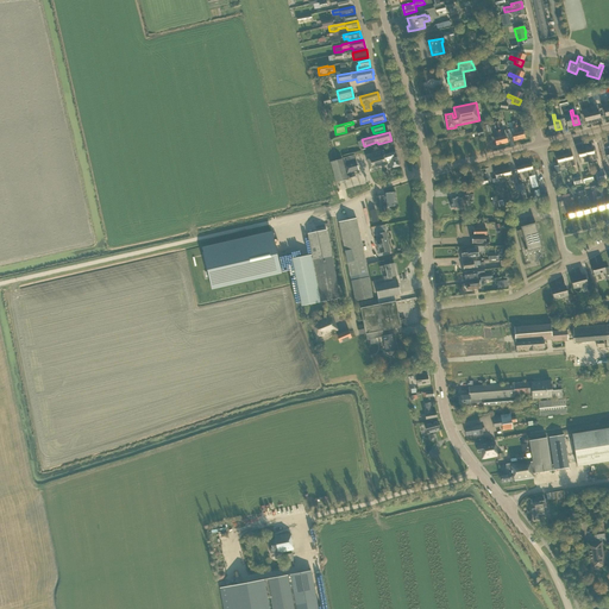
[(588,156),(589,156),(592,155),(594,161),(597,159),(595,154),(595,155),(594,148),(585,150),(588,156)]
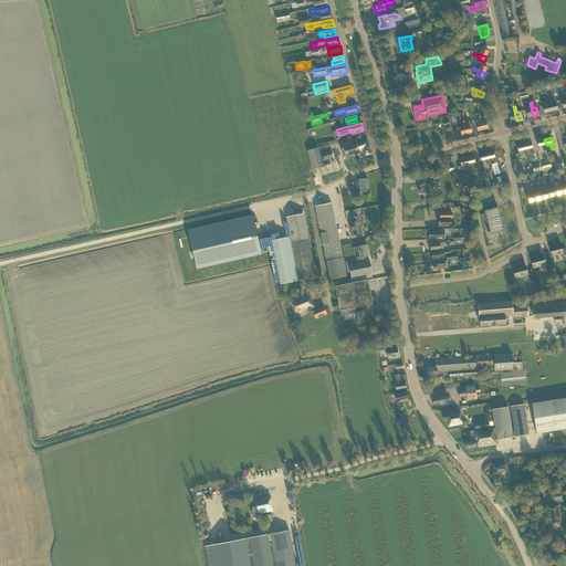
[(546,145),(544,139),(536,142),(538,147),(544,146),(545,150),(548,150),(547,145),(546,145)]
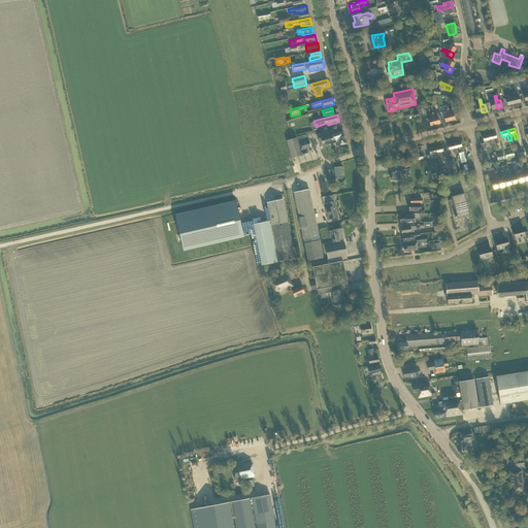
[(333,145),(336,144),(336,146),(347,143),(343,131),(318,138),(321,149),(333,145)]
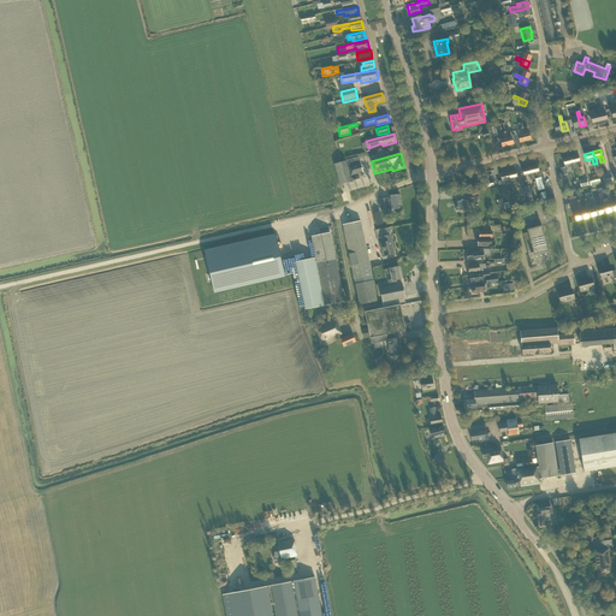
[(570,157),(572,164),(574,164),(578,163),(579,167),(582,167),(580,161),(579,155),(570,157)]
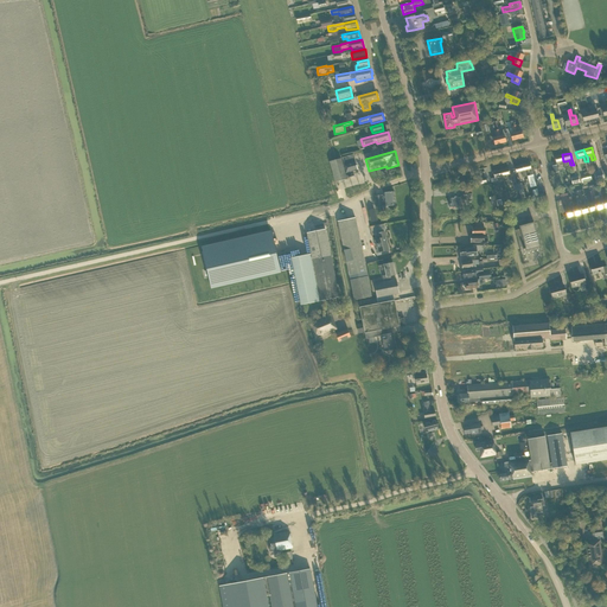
[(342,158),(346,173),(358,170),(353,154),(342,158)]
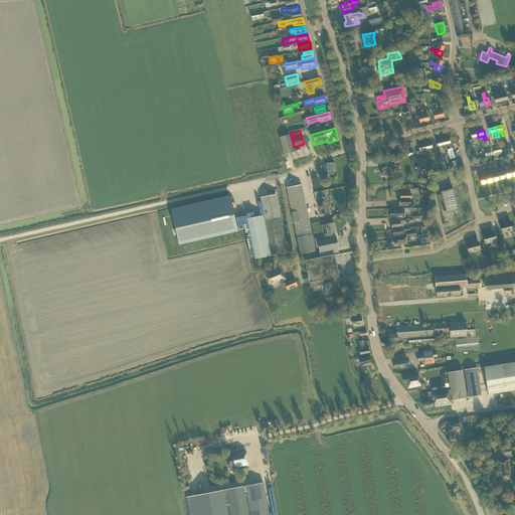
[(478,137),(477,131),(470,133),(472,138),(477,137),(478,142),(481,141),(480,137),(478,137)]
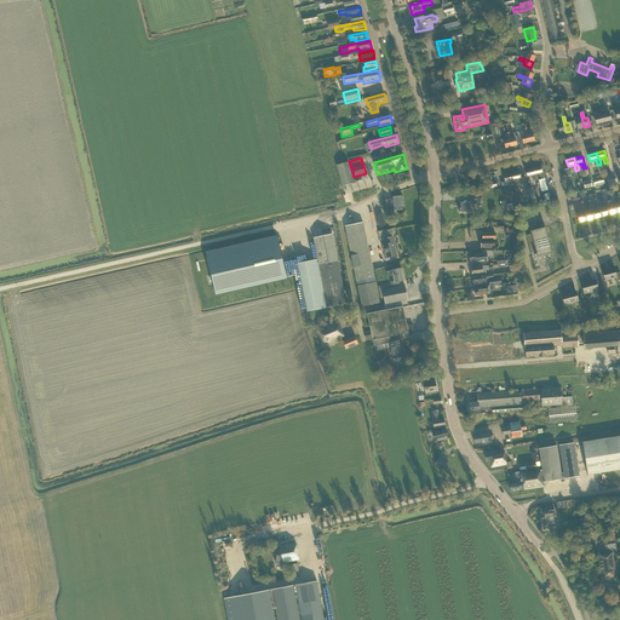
[(348,162),(337,165),(343,187),(355,183),(348,162)]
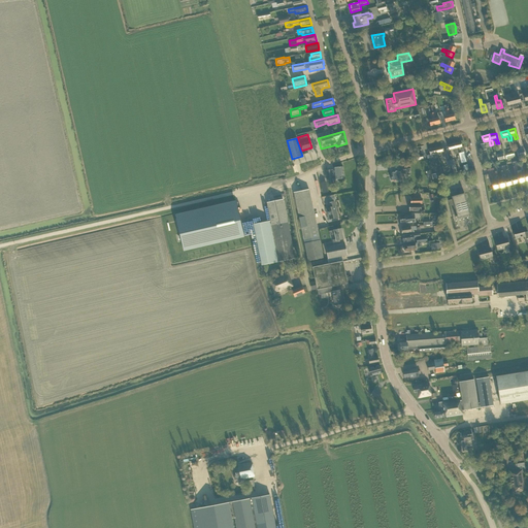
[(461,153),(464,152),(463,146),(462,147),(461,141),(454,143),(456,149),(457,149),(460,147),(461,153)]
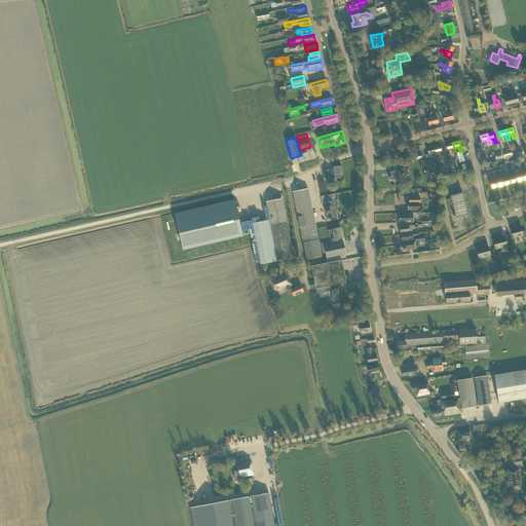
[(455,148),(454,148),(452,143),(446,145),(447,150),(452,149),(454,153),(456,153),(455,148)]
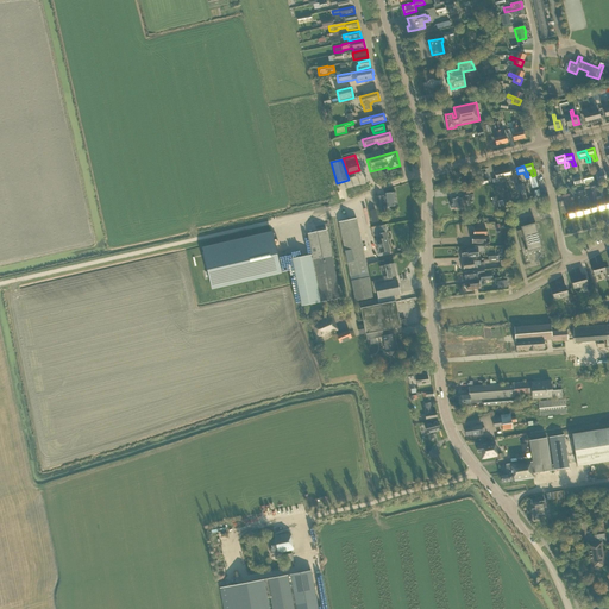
[(510,169),(502,170),(504,177),(509,176),(510,181),(514,181),(513,175),(512,175),(510,169)]
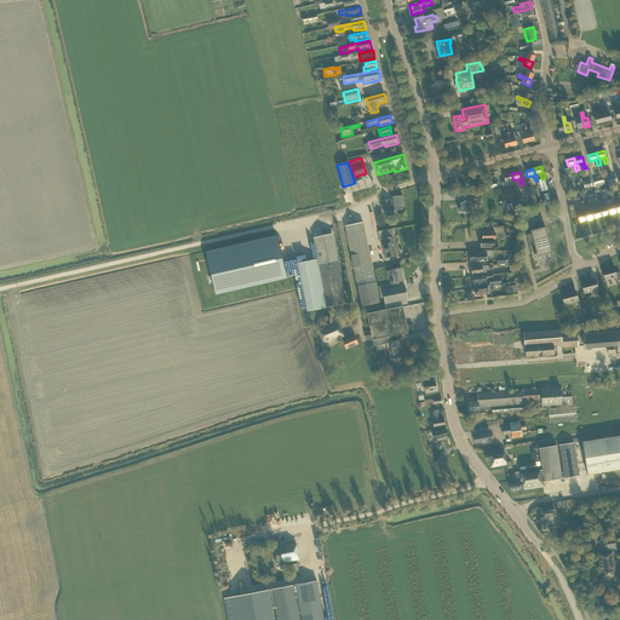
[(514,181),(511,173),(504,176),(505,182),(501,183),(503,187),(509,184),(507,182),(514,181)]
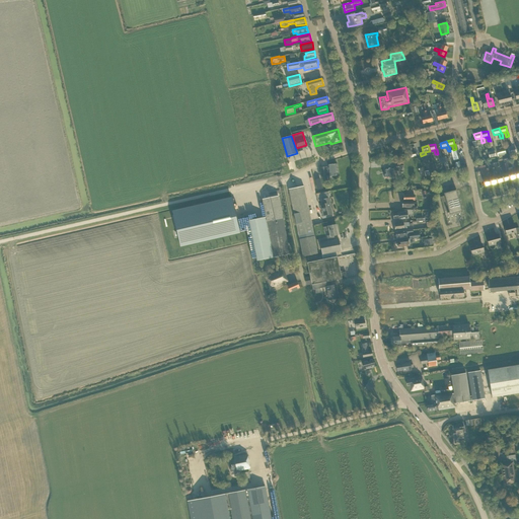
[(384,168),(385,178),(394,177),(394,171),(399,171),(399,168),(403,168),(403,161),(396,161),(396,168),(394,168),(384,168)]
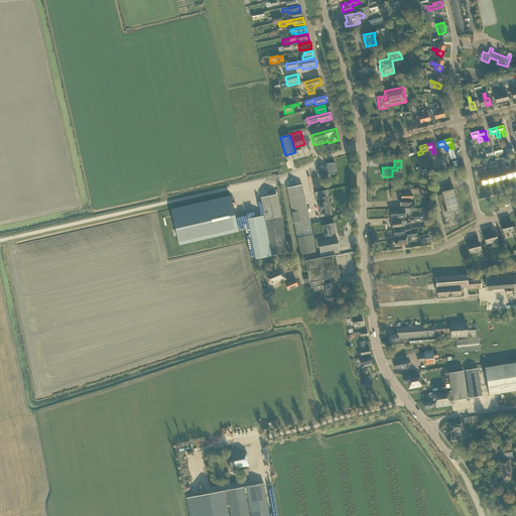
[(511,170),(510,170),(506,171),(505,167),(503,168),(504,172),(505,171),(507,179),(513,177),(511,170)]
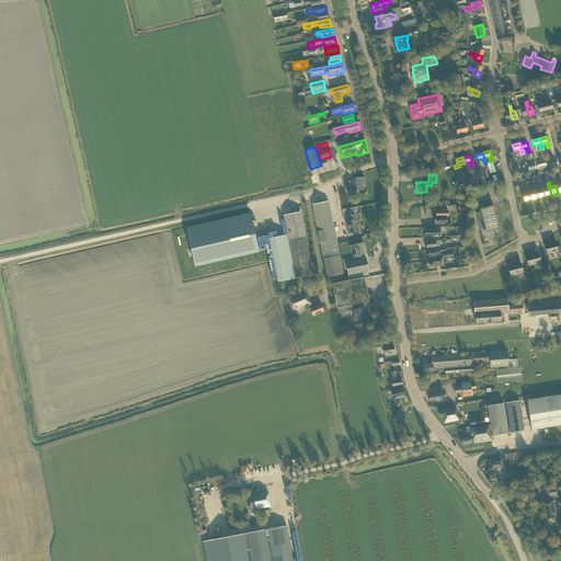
[(549,186),(548,187),(544,189),(542,184),(540,184),(541,189),(542,189),(545,197),(551,195),(549,186)]
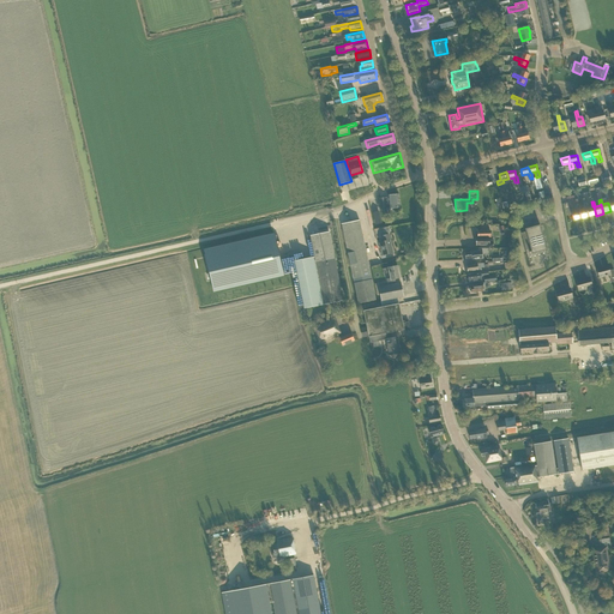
[(584,204),(585,209),(587,209),(588,217),(596,216),(594,206),(593,206),(588,208),(587,203),(584,204)]
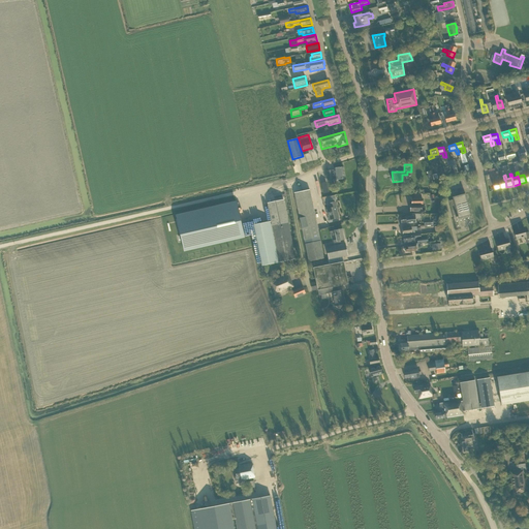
[(505,180),(504,180),(500,181),(499,177),(497,177),(498,181),(500,189),(506,187),(505,180)]
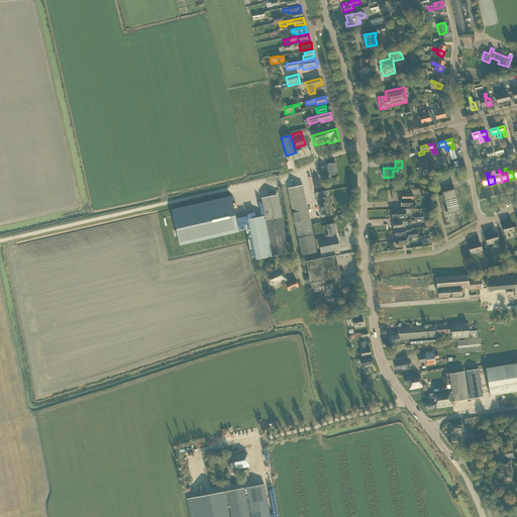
[(487,177),(483,178),(482,174),(479,175),(480,179),(481,179),(483,186),(489,185),(487,177)]
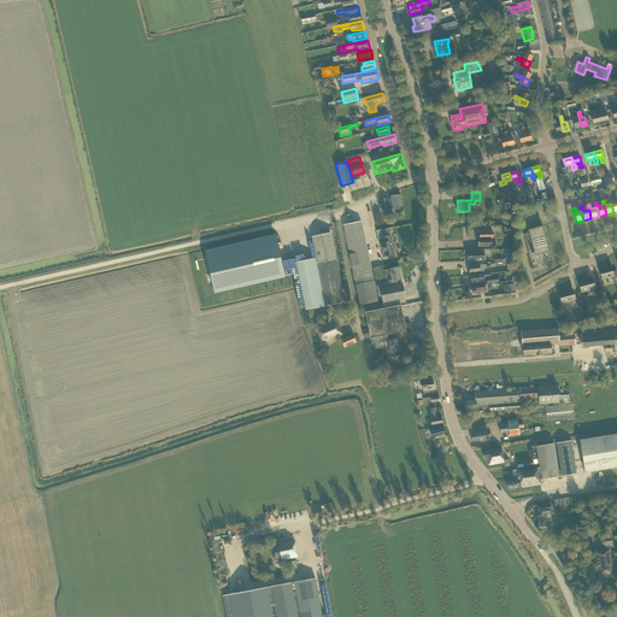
[(344,225),(360,305),(378,301),(362,222),(344,225)]
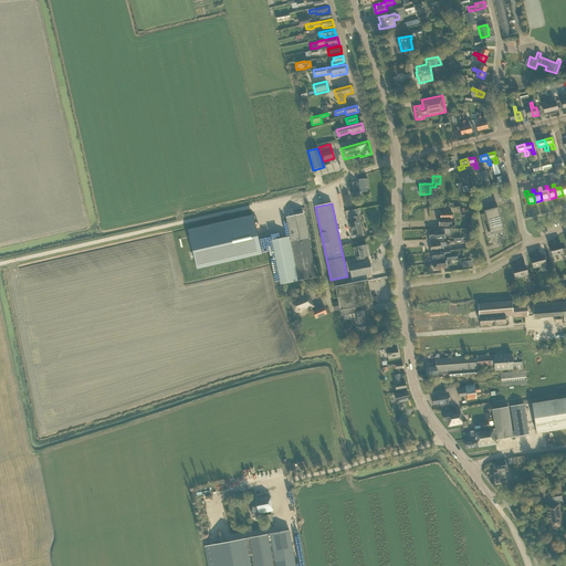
[(485,213),(480,215),(488,244),(505,240),(503,231),(504,231),(498,208),(484,211),(485,213)]
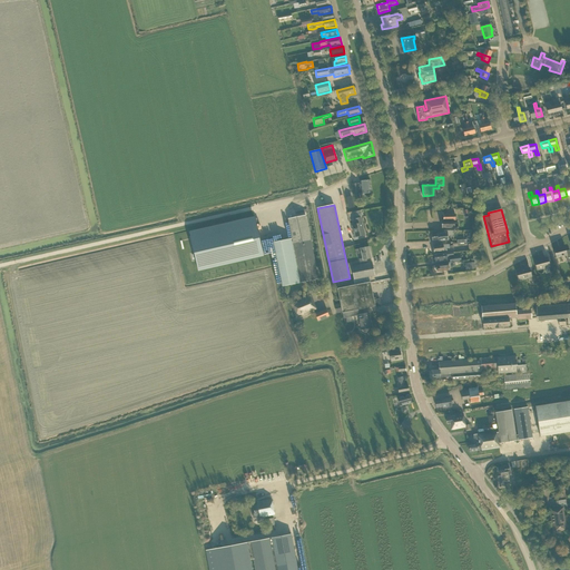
[(444,214),(444,220),(442,220),(442,228),(454,228),(454,227),(458,227),(458,223),(454,223),(454,220),(457,220),(457,214),(444,214)]
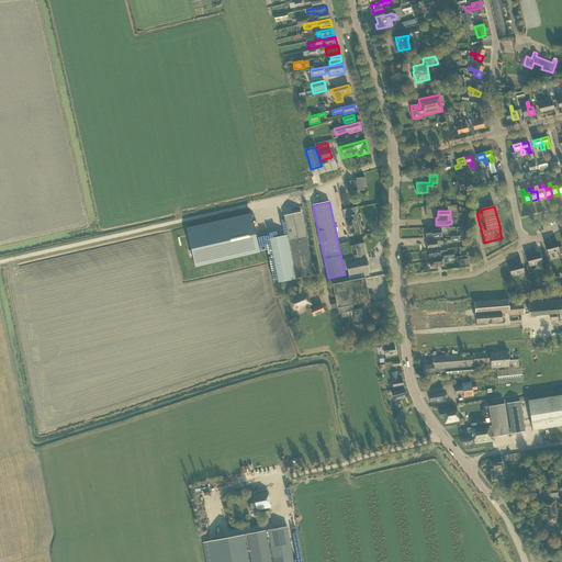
[(284,215),(288,235),(270,238),(279,282),(314,276),(301,212),(284,215)]
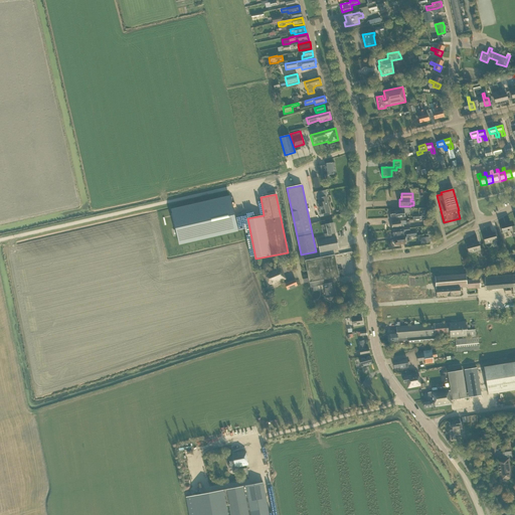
[(326,197),(318,199),(323,218),(327,217),(326,213),(329,212),(327,201),(326,197)]
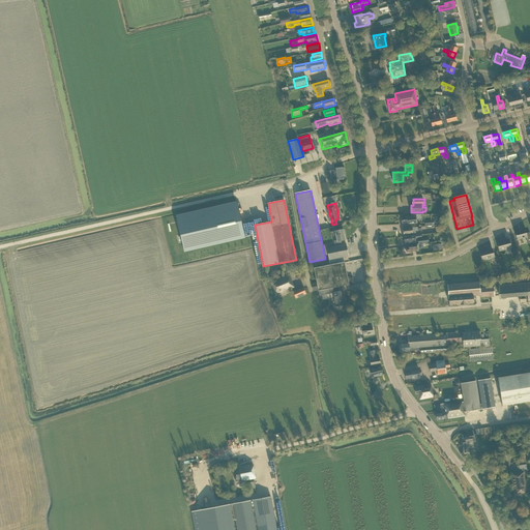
[(177,221),(184,251),(244,237),(238,207),(177,221)]
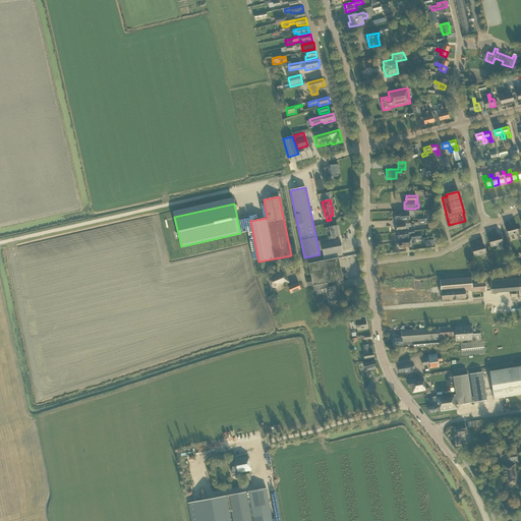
[(401,221),(408,220),(407,215),(409,215),(409,216),(413,216),(413,211),(406,211),(406,212),(401,213),(401,214),(395,214),(396,220),(401,219),(401,221)]
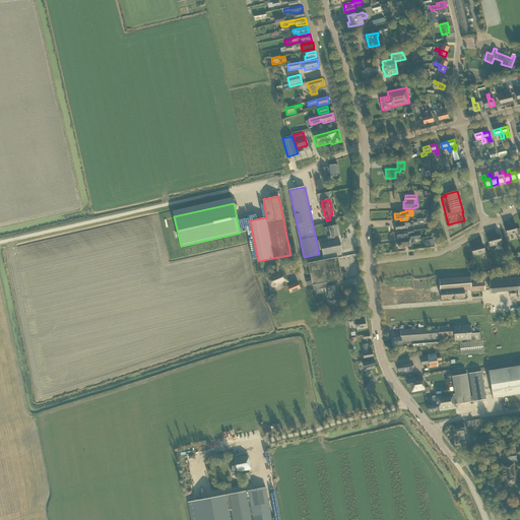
[(331,236),(327,237),(328,241),(335,239),(334,237),(338,236),(336,225),(329,226),(331,236)]
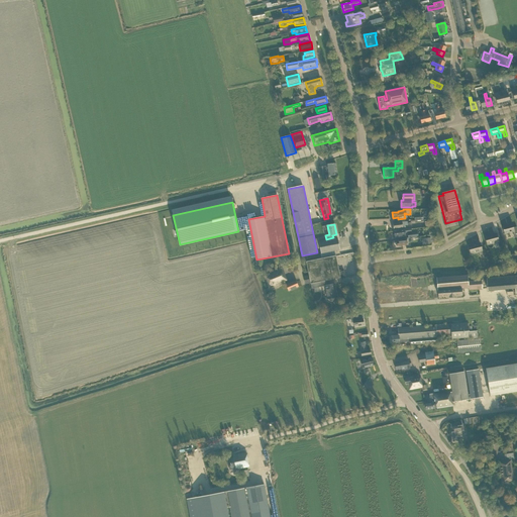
[(513,227),(512,224),(503,226),(505,234),(513,232),(515,237),(516,236),(516,228),(516,227),(513,227)]
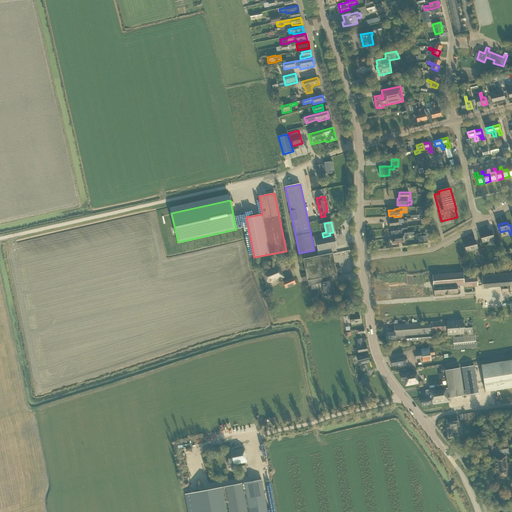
[(407,226),(390,229),(391,235),(402,234),(401,231),(405,230),(407,230),(407,226)]
